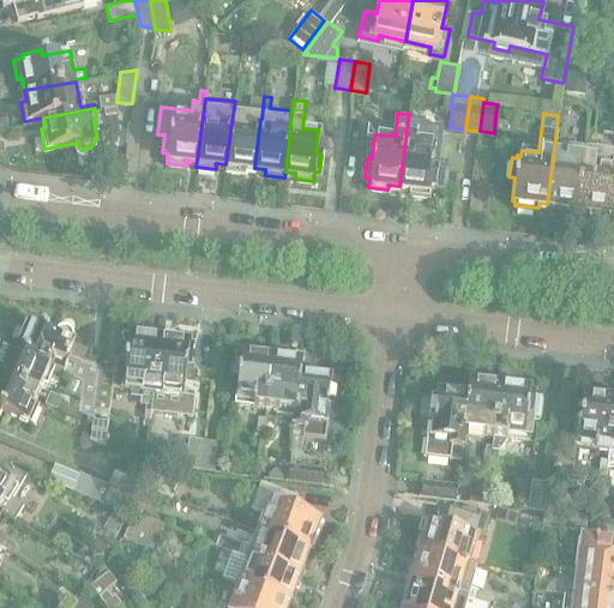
[(433,166),(435,142),(419,140),(422,115),(409,114),(399,186),(410,187),(409,192),(428,194),(429,188),(429,185),(435,186),(438,167),(433,166)]
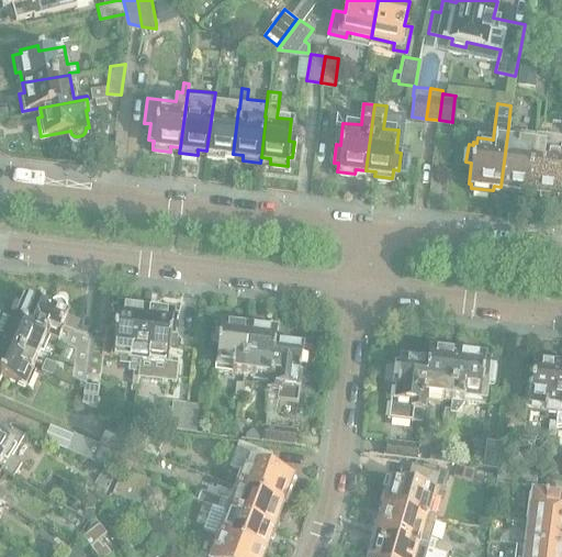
[(233,154),(238,109),(232,108),(213,106),(206,151),(206,156),(224,158),(224,153),(233,154)]
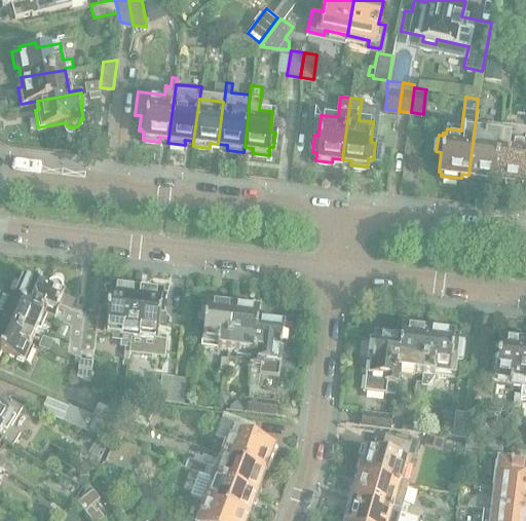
[(495,178),(500,121),(476,119),(468,175),(479,176),(478,181),(494,183),(495,178)]
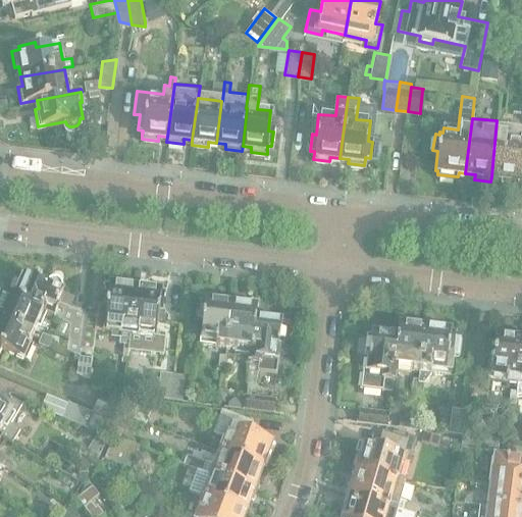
[(520,181),(521,167),(521,126),(521,124),(517,122),(497,120),(491,176),(501,177),(501,183),(518,185),(518,179),(520,181)]
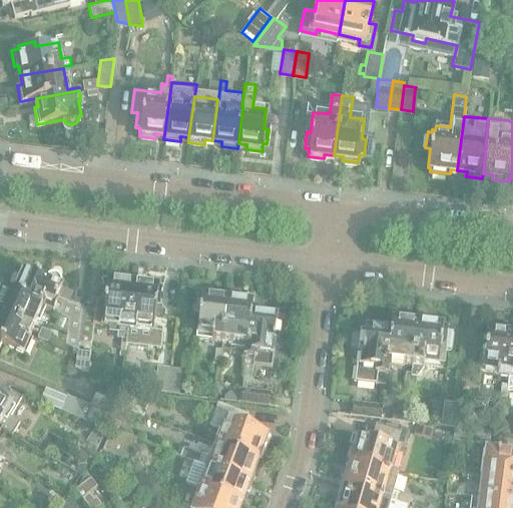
[(77,347),(78,341),(79,341),(84,306),(54,293),(58,282),(57,282),(57,279),(56,276),(53,274),(50,273),(46,274),(44,276),(21,266),(15,281),(19,283),(15,292),(42,305),(69,316),(66,342),(77,347)]
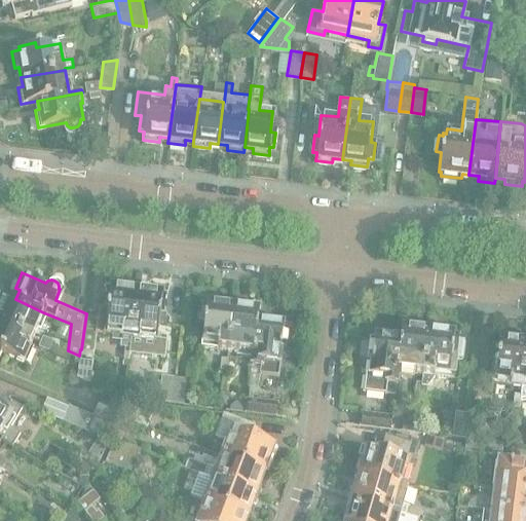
[(130,335),(136,292),(127,291),(127,287),(111,285),(110,289),(106,289),(103,308),(107,309),(105,332),(121,334),(119,343),(124,343),(122,357),(128,358),(129,343),(130,335)]
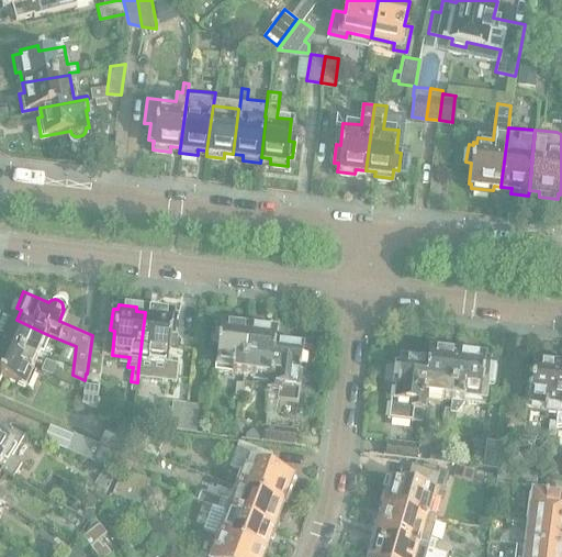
[(168,361),(171,337),(177,338),(179,316),(175,315),(175,312),(156,309),(156,313),(145,312),(139,358),(168,361)]
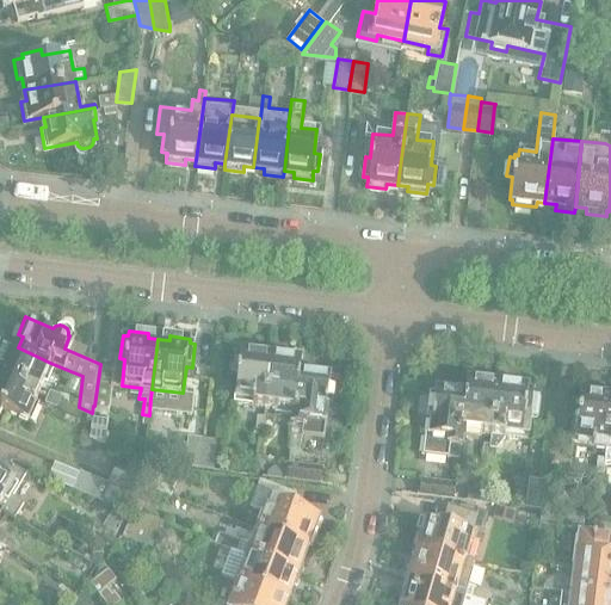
[(0,372),(38,389),(50,363),(18,347),(5,341),(5,340),(0,338),(0,372)]
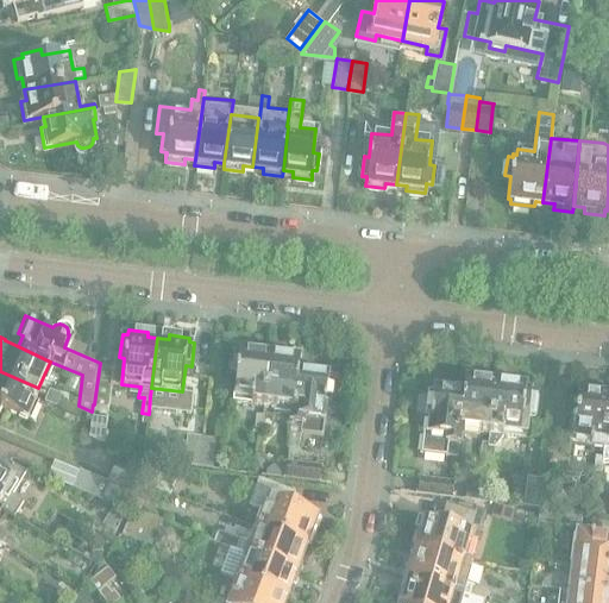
[(265,402),(270,352),(258,351),(259,345),(240,343),(239,352),(236,352),(233,371),(238,371),(234,393),(231,393),(230,397),(265,402)]
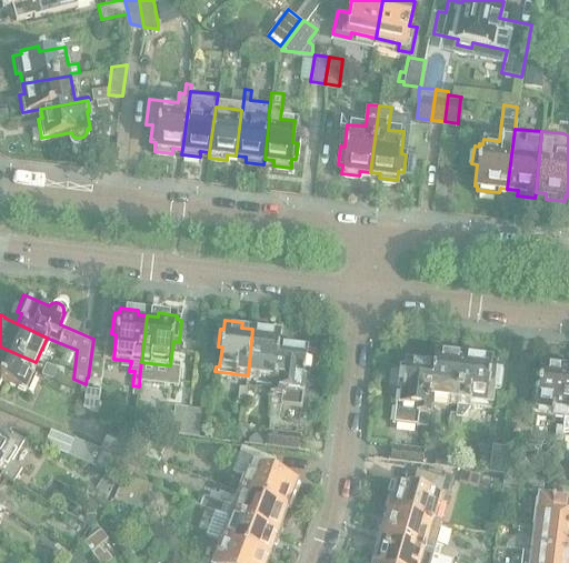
[(275,379),(279,344),(280,333),(281,328),(263,325),(262,330),(252,329),(248,375),(257,376),(275,379)]
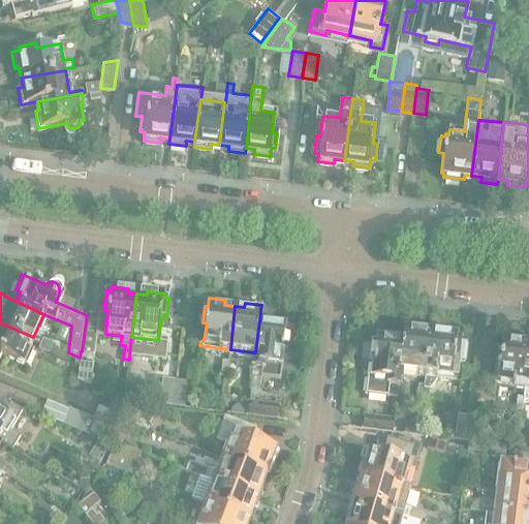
[(280,362),(282,349),(283,349),(283,345),(287,345),(290,327),(285,326),(285,324),(259,320),(255,352),(252,372),(280,376),(281,363),(280,362)]
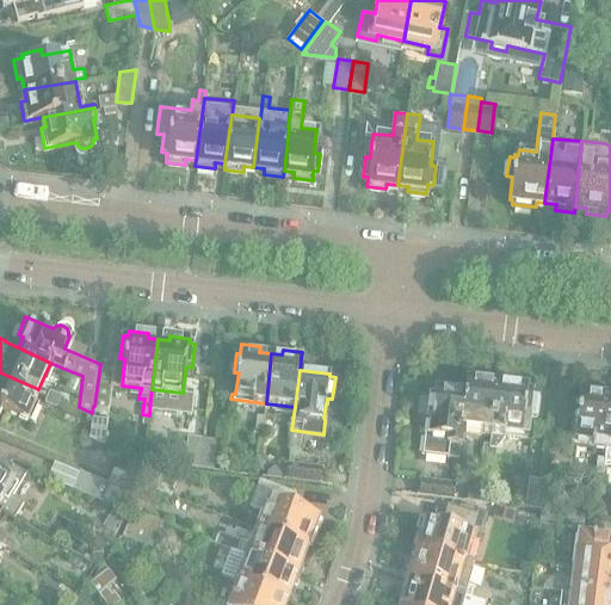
[(26,420),(38,389),(0,372),(0,412),(1,409),(26,420)]
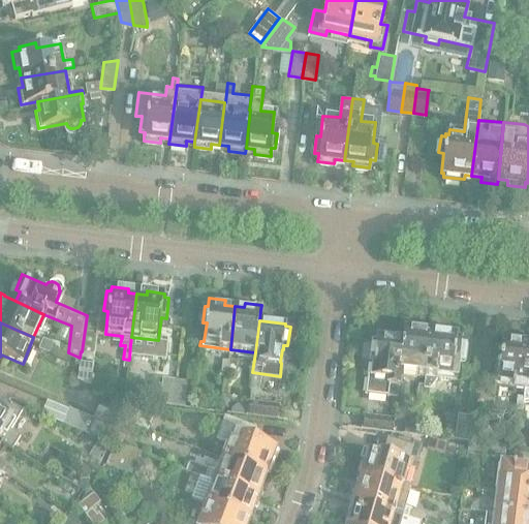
[(424,375),(430,330),(421,329),(422,325),(404,322),(404,328),(403,338),(402,338),(399,372),(400,372),(424,375)]
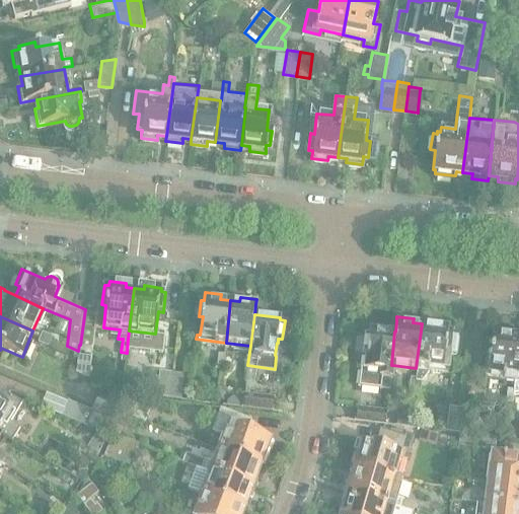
[(447,371),(450,351),(456,351),(458,332),(452,331),(447,331),(448,327),(449,322),(433,320),(432,324),(422,323),(416,368),(415,374),(414,385),(421,386),(422,377),(429,368),(447,371)]
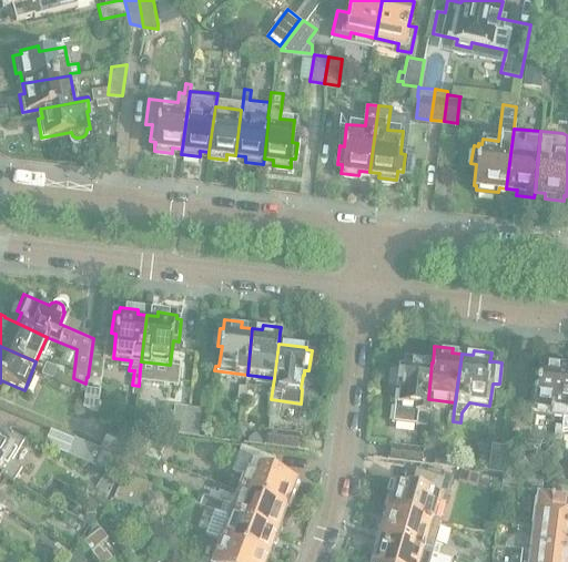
[(563,415),(567,371),(567,366),(558,365),(559,360),(538,358),(536,384),(533,384),(530,401),(529,410),(530,410),(530,411),(548,415),(548,412),(563,415)]
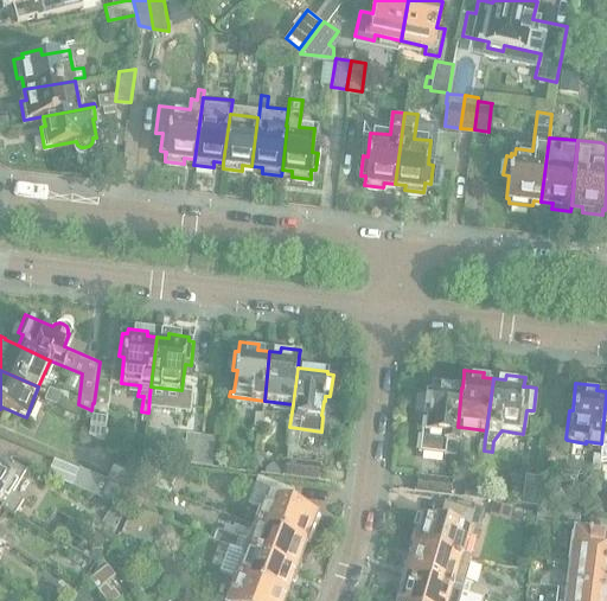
[(58,395),(61,389),(50,384),(48,390),(58,395)]
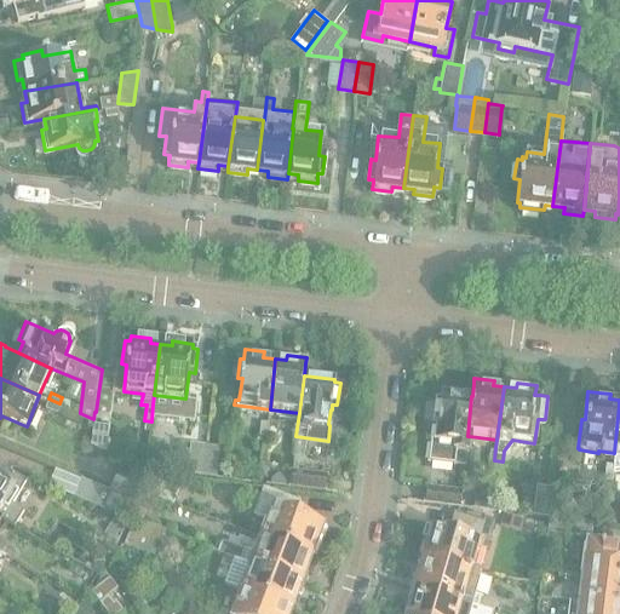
[(468,436),(471,396),(442,392),(442,395),(436,395),(434,418),(438,418),(438,423),(437,439),(431,437),(429,458),(466,462),(469,436),(468,436)]
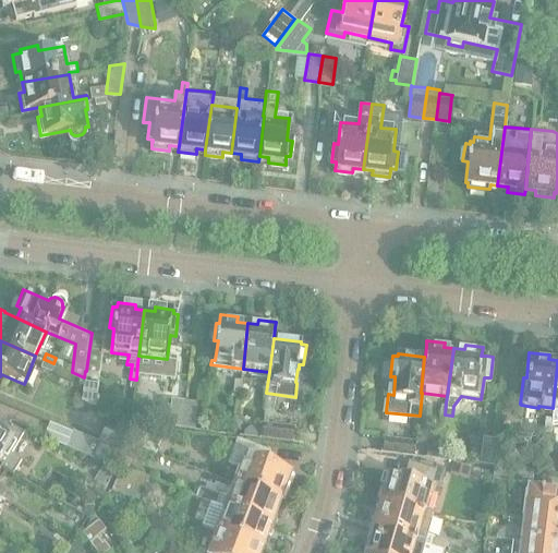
[(51,369),(53,363),(44,359),(41,364),(51,369)]
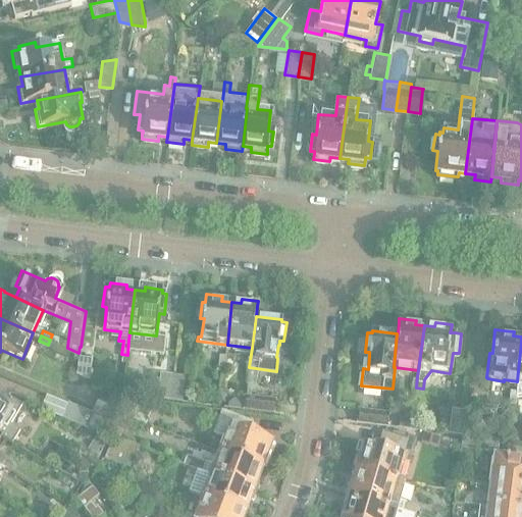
[(88,376),(92,348),(81,347),(80,347),(79,353),(76,371),(88,376)]
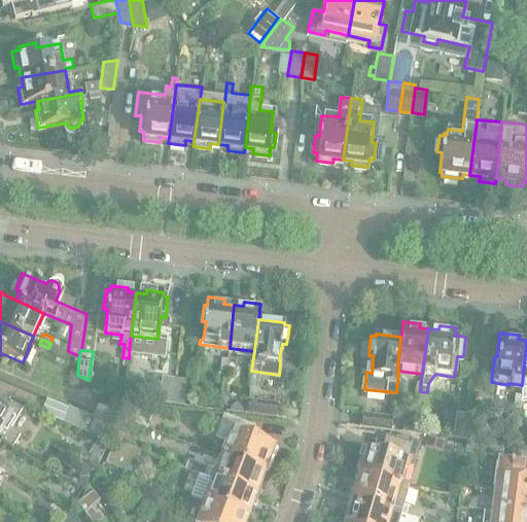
[(171,401),(175,375),(162,374),(159,398),(171,401)]
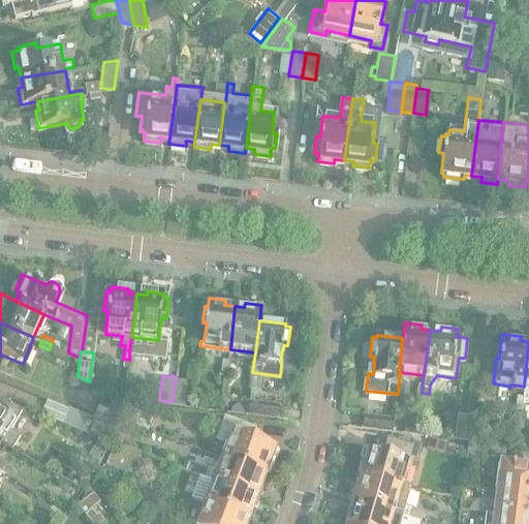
[(185,403),(188,378),(176,376),(172,402),(185,403)]
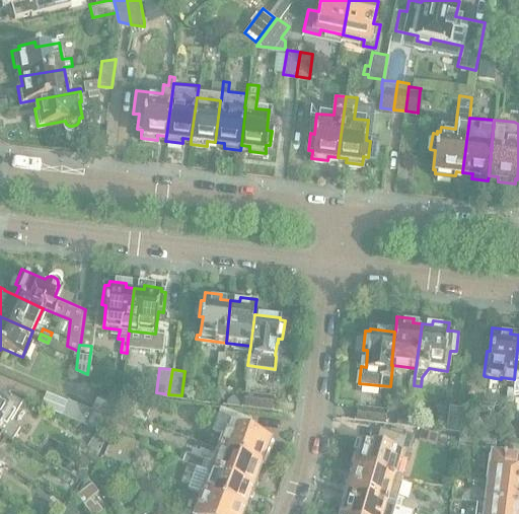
[(117,404),(122,392),(101,384),(97,395),(96,395),(91,407),(116,416),(120,405),(117,404)]
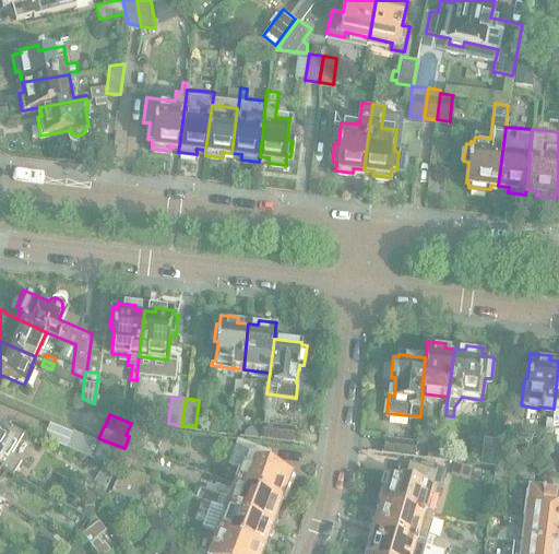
[(10,451),(23,431),(1,416),(0,417),(0,461),(13,470),(21,457),(10,451)]
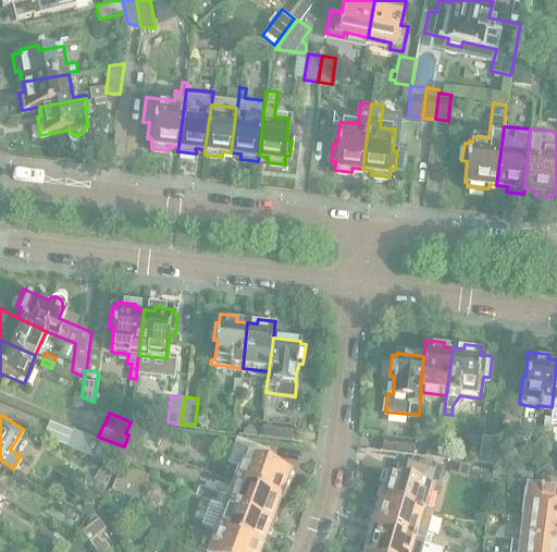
[(292,437),(294,424),(262,420),(260,433),(292,437)]
